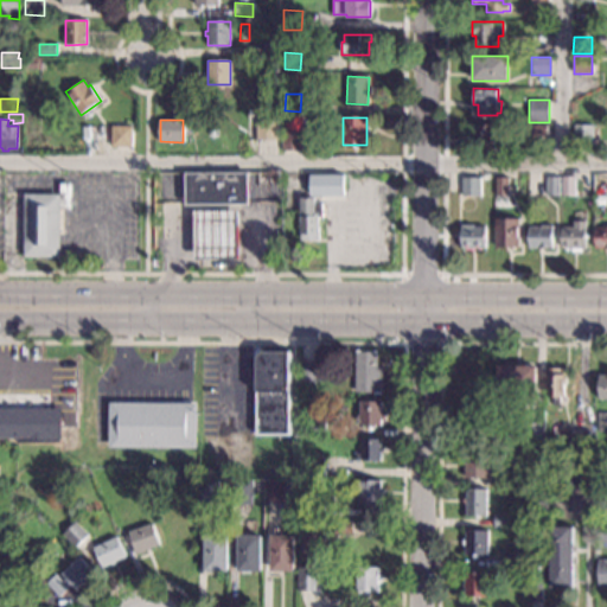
[(278,122),(278,140),(256,139),(257,121),(278,122)]
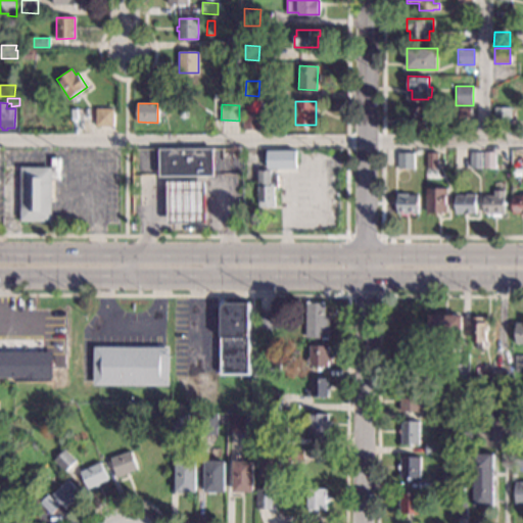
[(426,107),(425,128),(408,128),(408,120),(405,120),(406,113),(407,113),(408,106),(426,107)]
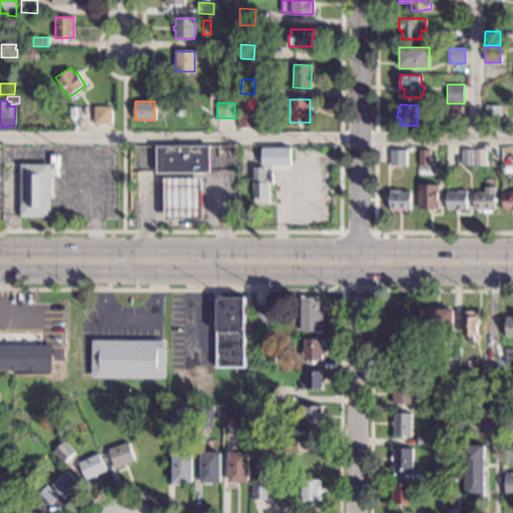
[(462,114),(448,113),(448,105),(462,105),(462,114)]
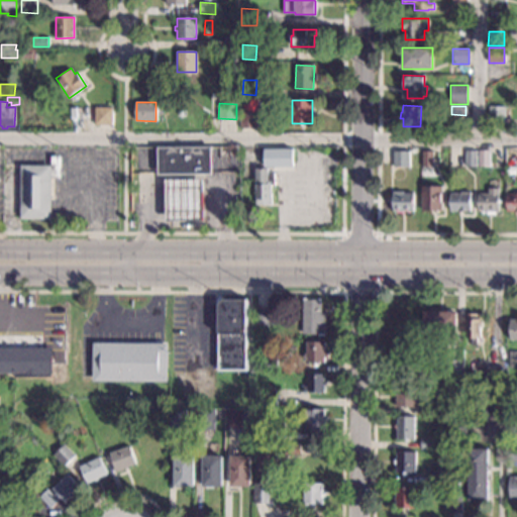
[(504,106),(504,122),(489,122),(489,106),(504,106)]
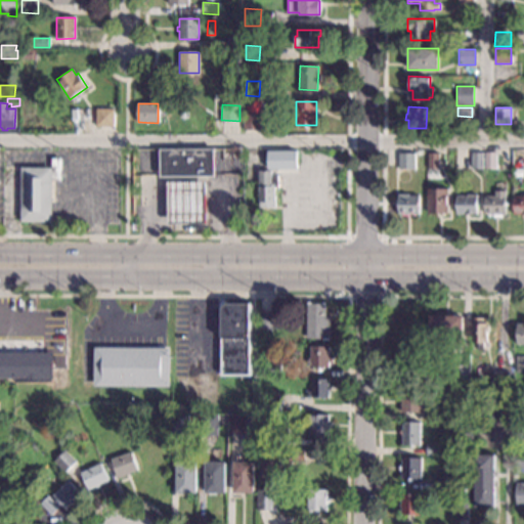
[(114,110),(114,127),(96,126),(96,110),(114,110)]
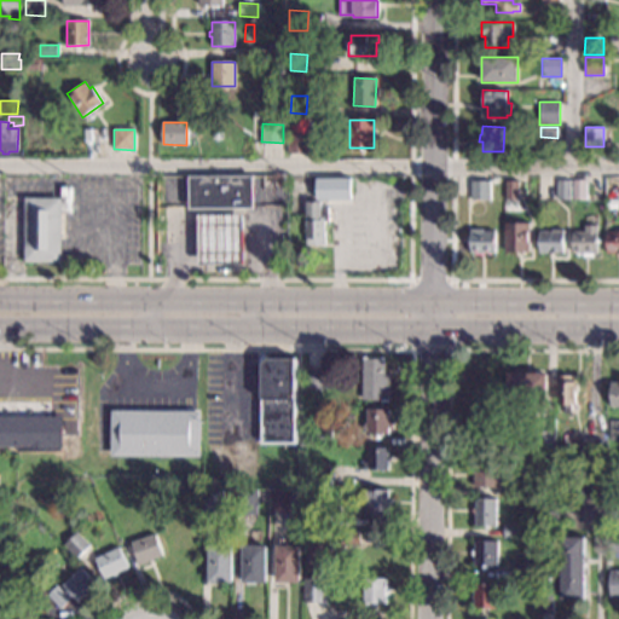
[(307,154),(289,154),(289,136),(307,136),(307,154)]
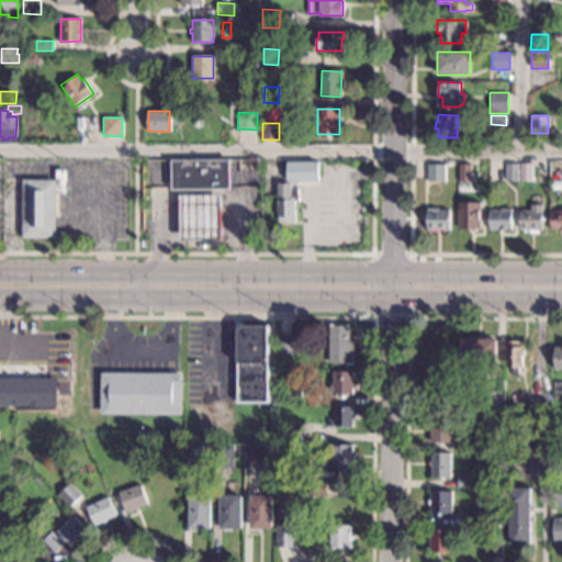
[(231,160),(231,189),(172,190),(171,160),(231,160)]
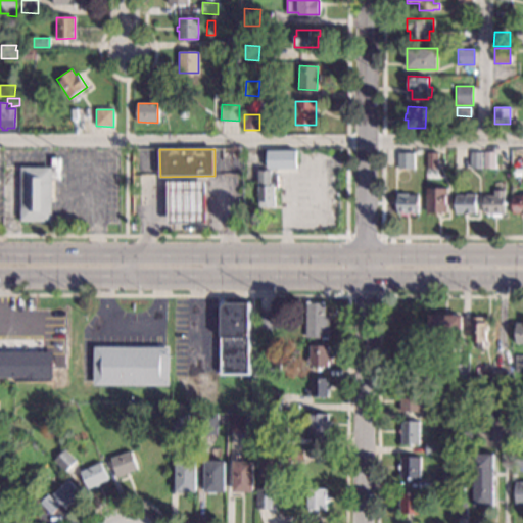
[(288,150),(288,162),(271,162),(271,149),(288,150)]
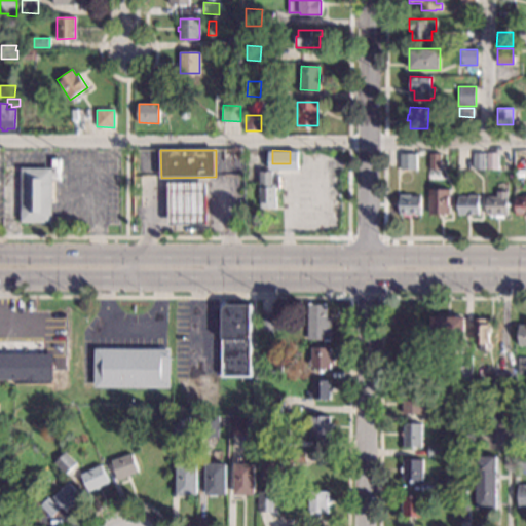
[(497,168),(486,170),(487,152),(497,153),(497,168)]
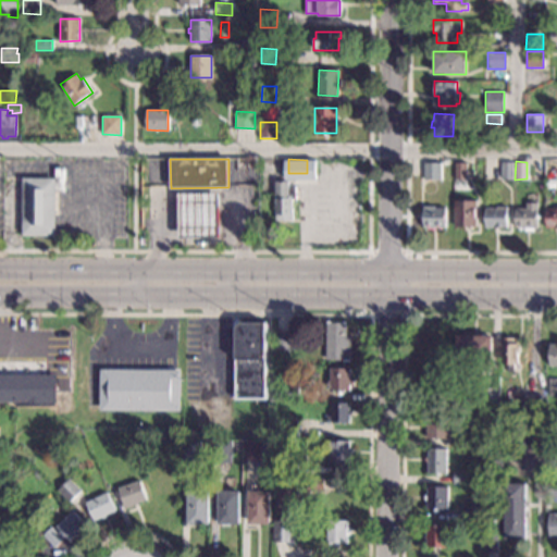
[(467,180),(455,180),(455,162),(467,162),(467,180)]
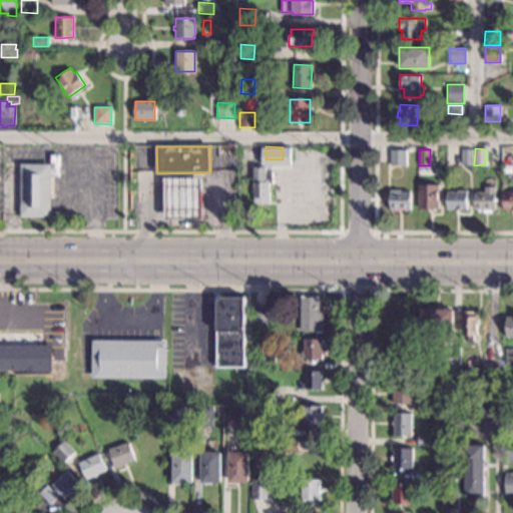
[(472,165),(461,165),(461,149),(472,149),(472,165)]
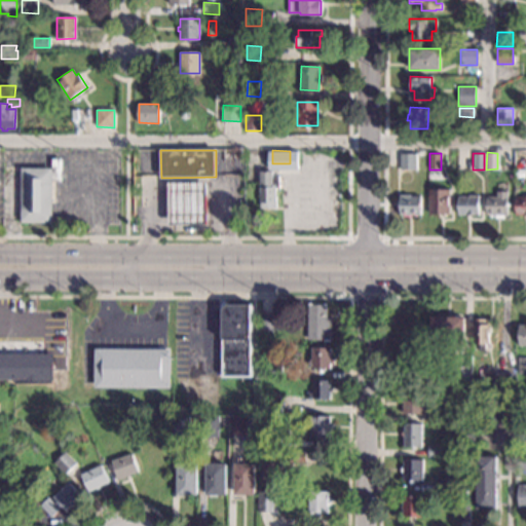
[(416,170),(400,170),(400,166),(400,154),(416,154),(416,170)]
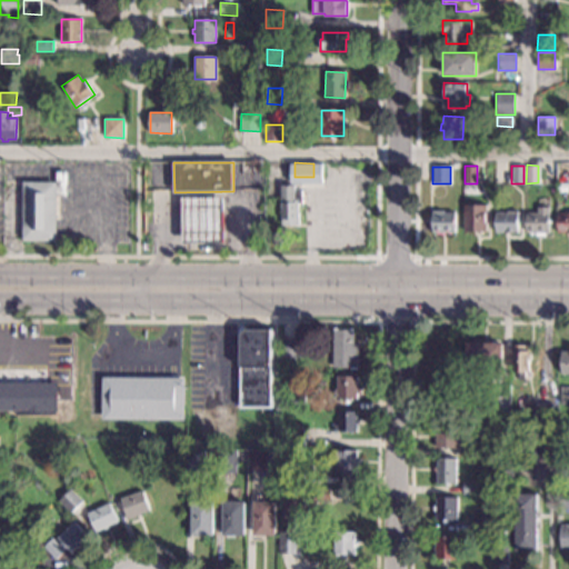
[(67,196),(57,196),(57,240),(22,240),(22,182),(57,182),(56,172),(67,172),(67,196)]
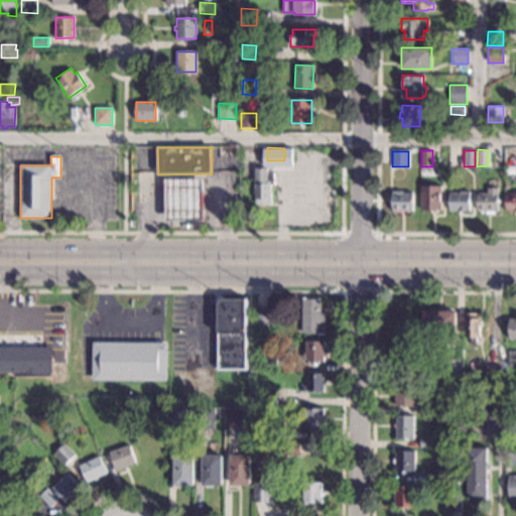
[(268,173),(273,173),(273,184),(271,184),(271,205),(255,205),(255,168),(268,168),(268,173)]
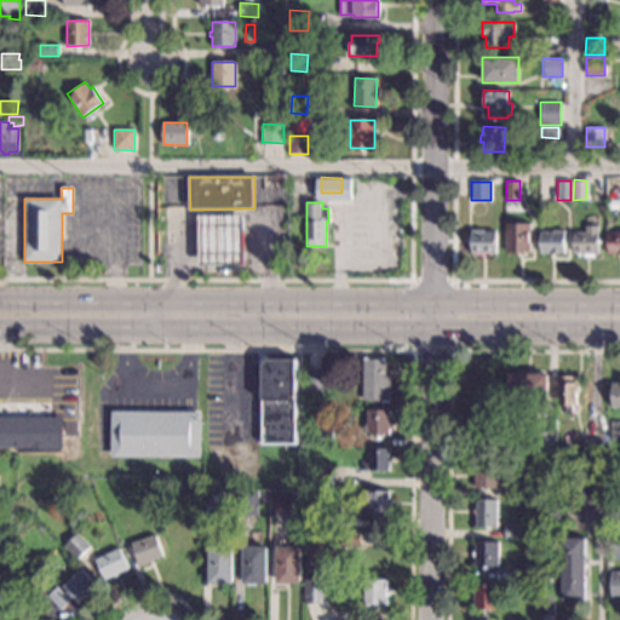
[(245,264),(199,264),(199,216),(245,216),(245,264)]
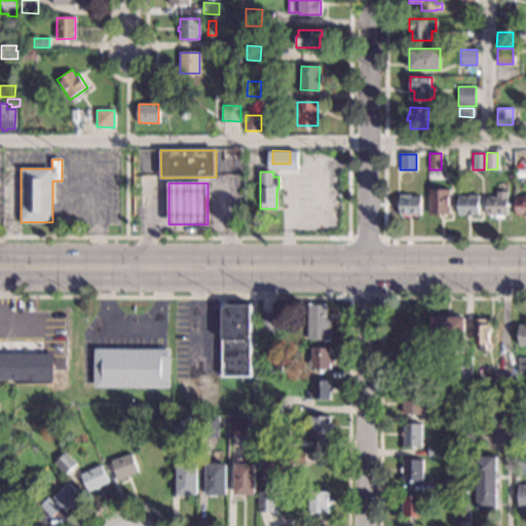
[(450,214),(428,214),(429,189),(450,189),(450,214)]
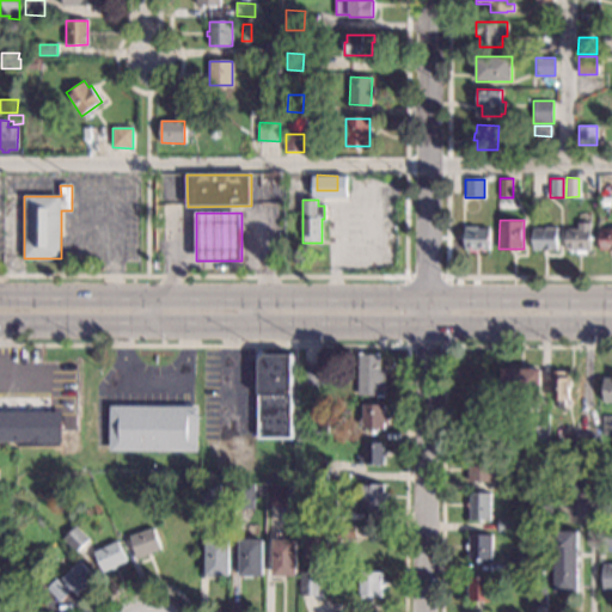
[(589,251),(567,251),(567,228),(577,228),(577,222),(591,222),(589,251)]
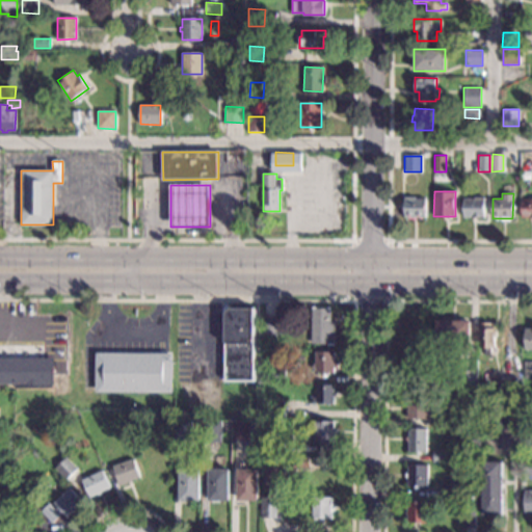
[(415,198),(425,198),(425,218),(404,217),(404,196),(415,196),(415,198)]
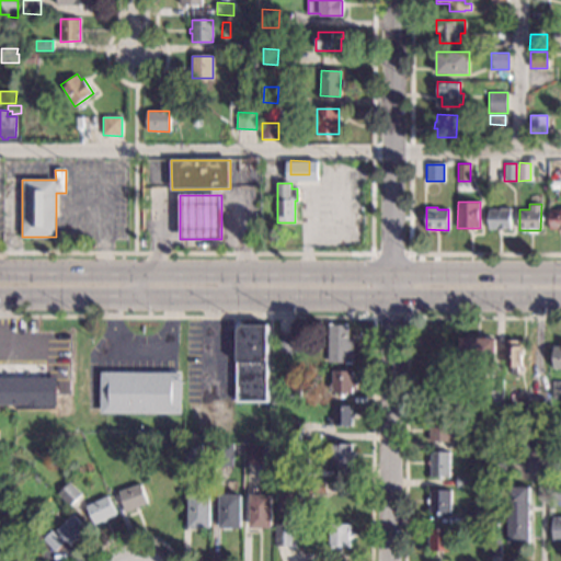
[(511,230),(489,230),(489,209),(500,209),(500,207),(511,208),(511,230)]
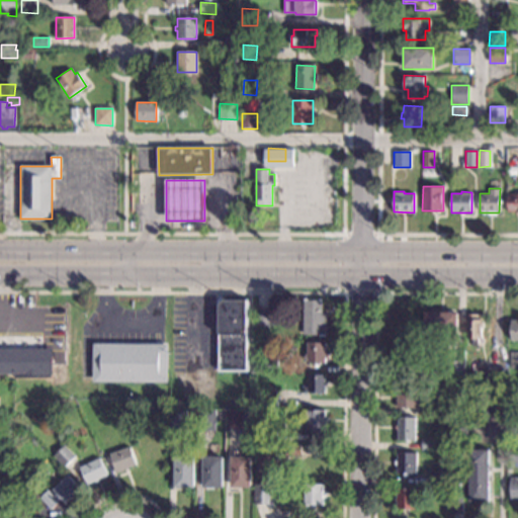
[(517,214),(516,214),(516,212),(507,212),(508,193),(517,193),(517,214)]
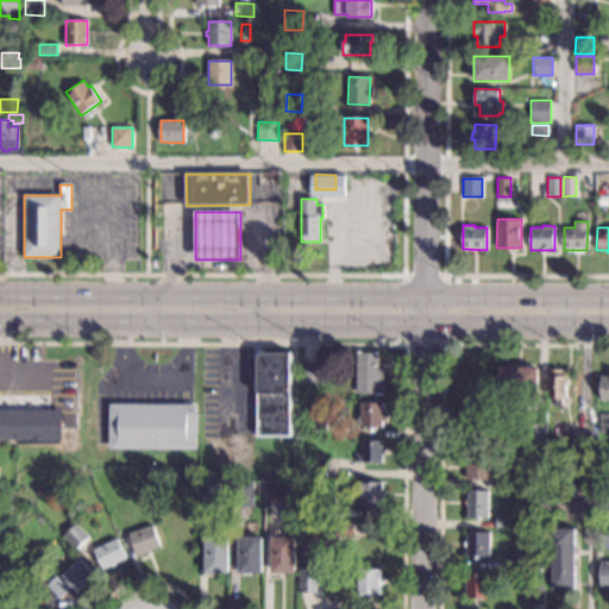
[(378,352),(377,369),(383,369),(382,395),(356,394),(357,351),(378,352)]
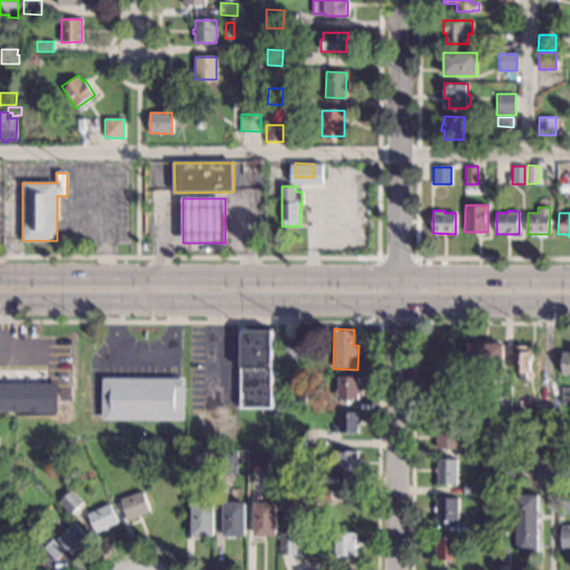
[(271,408),(239,408),(241,335),(245,331),(272,331),(271,408)]
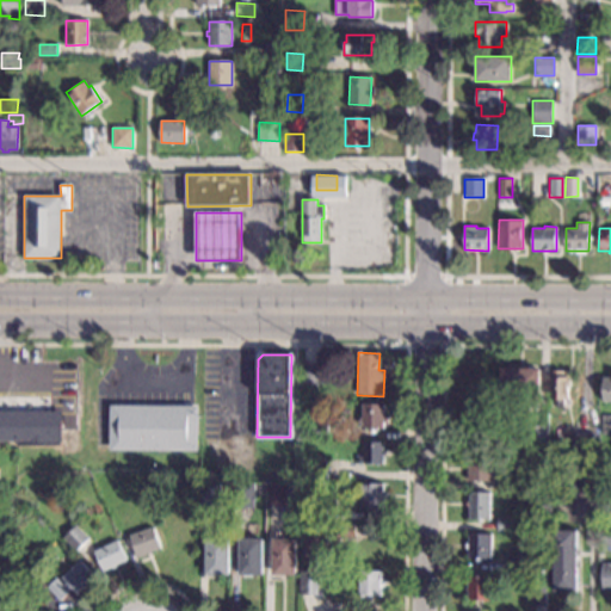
[(319,365),(319,383),(300,383),(301,364),(319,365)]
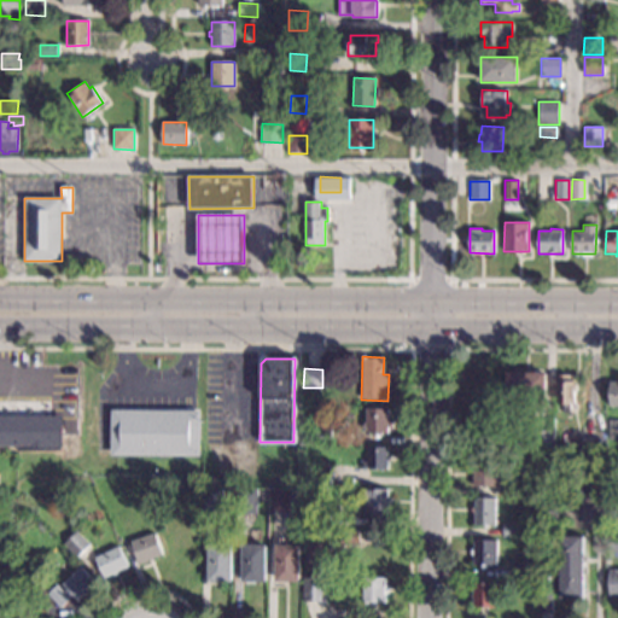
[(544,400),(506,400),(507,372),(546,373),(544,400)]
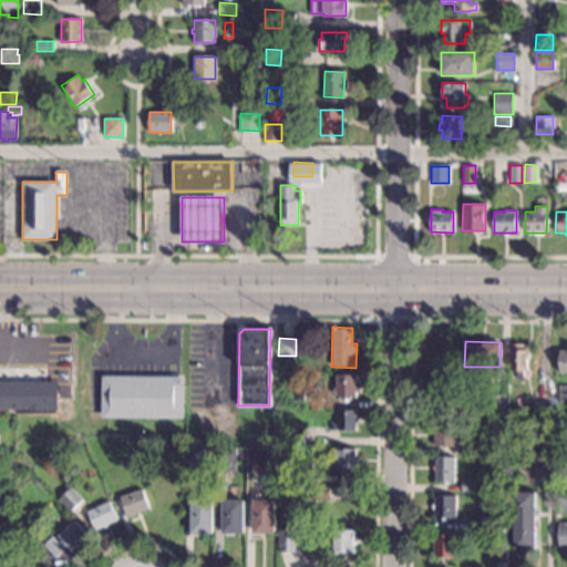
[(523,343),(523,351),(527,351),(527,371),(524,371),(524,379),(516,379),(517,370),(511,370),(512,343),(523,343)]
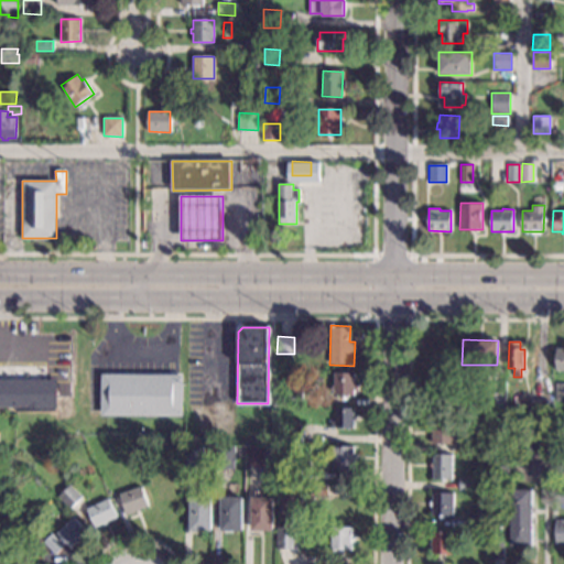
[(182,416),(100,415),(101,373),(182,375),(182,416)]
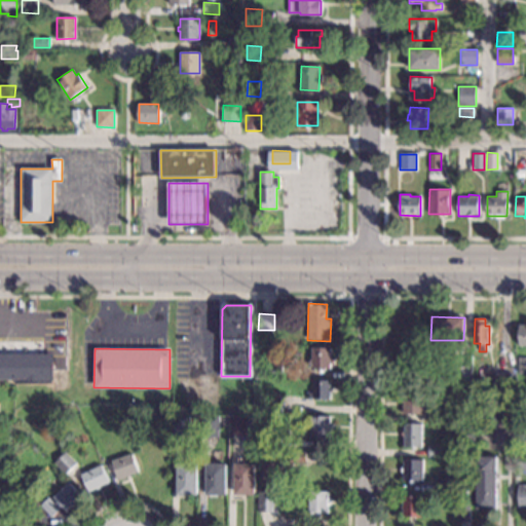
[(329,355),(333,355),(333,365),(329,365),(329,368),(310,368),(310,359),(311,359),(311,348),(329,348),(329,355)]
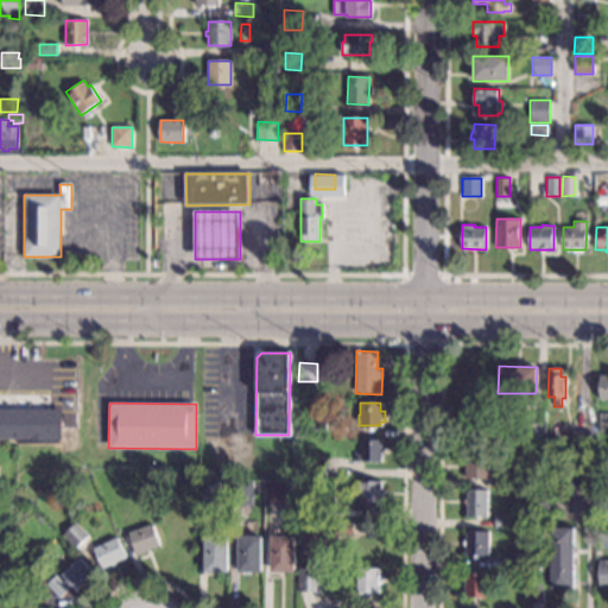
[(0,409),(61,409),(61,443),(17,443),(17,438),(0,438),(0,409)]
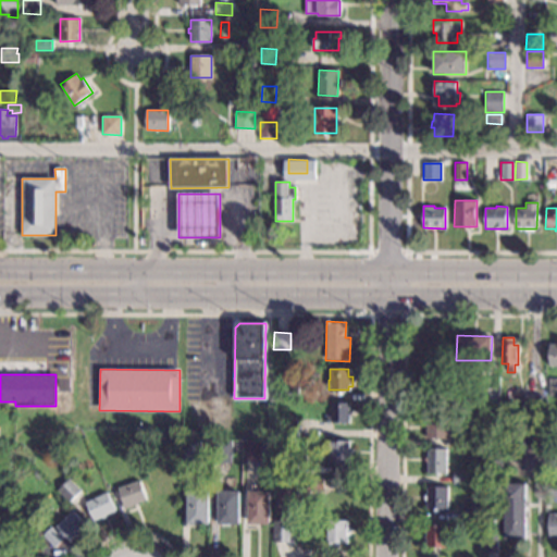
[(298,380),(297,398),(282,397),(282,380),(298,380)]
